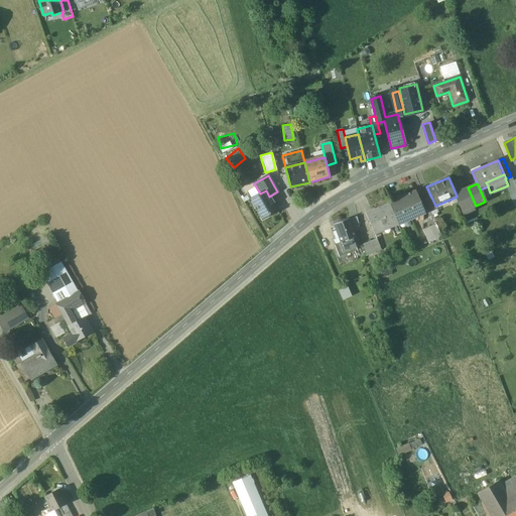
[(468,187),(456,194),(457,197),(463,211),(476,206),(468,187)]
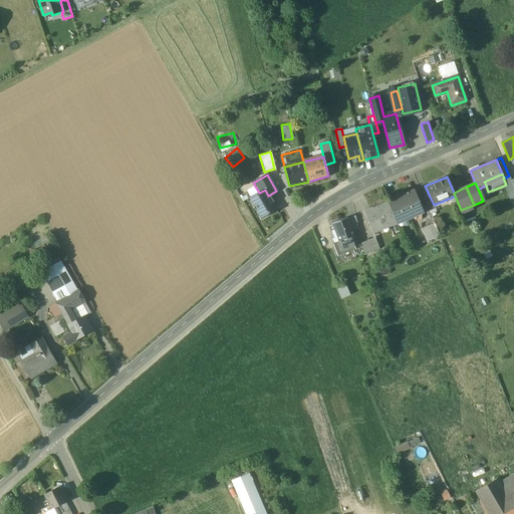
[(259,193),(250,198),(262,218),(276,210),(268,196),(265,190),(259,193)]
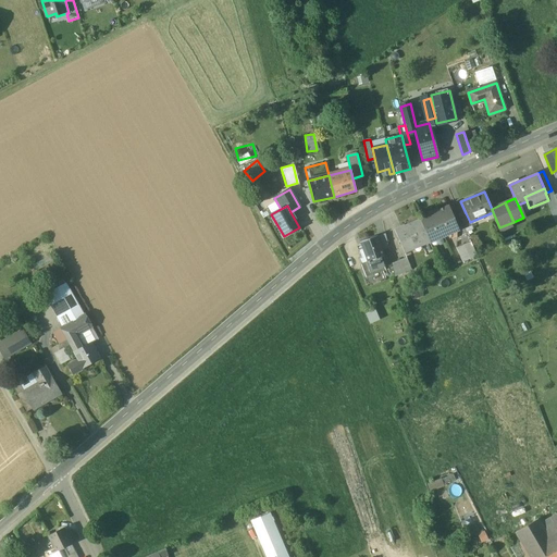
[(448,208),(420,220),(430,242),(430,243),(458,230),(448,208)]
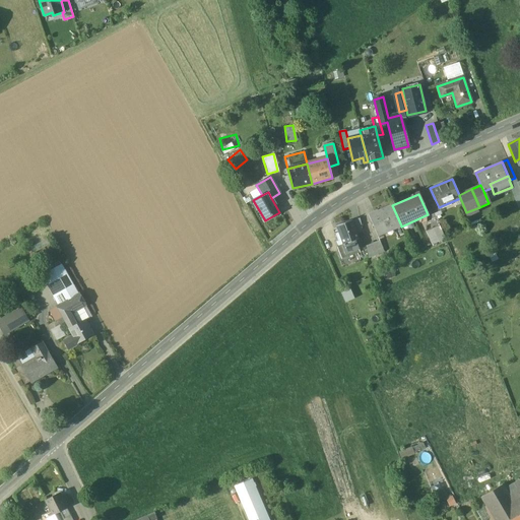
[(439,207),(435,199),(430,201),(434,213),(440,210),(439,207)]
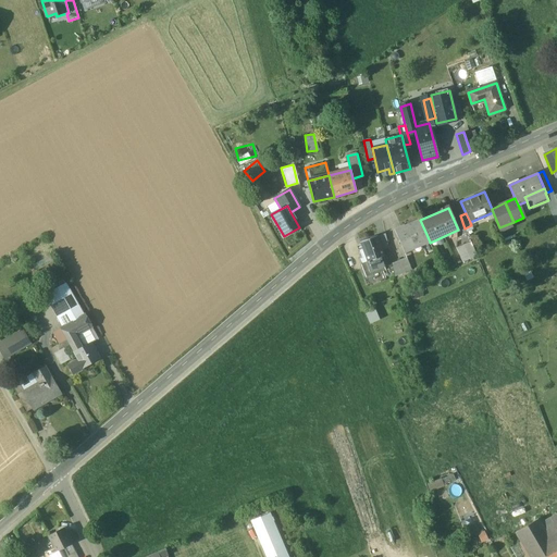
[(420,220),(395,231),(405,252),(430,242),(420,220)]
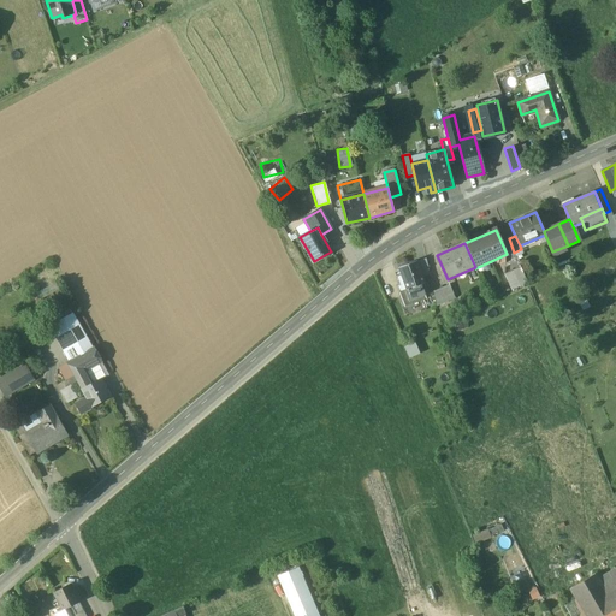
[(426,259),(418,262),(422,277),(430,274),(426,259)]
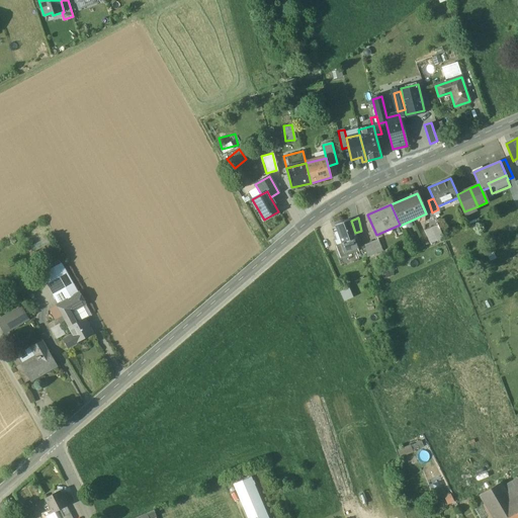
[(338,234),(333,236),(340,256),(358,249),(354,240),(358,239),(355,233),(351,221),(351,220),(335,226),(338,234)]
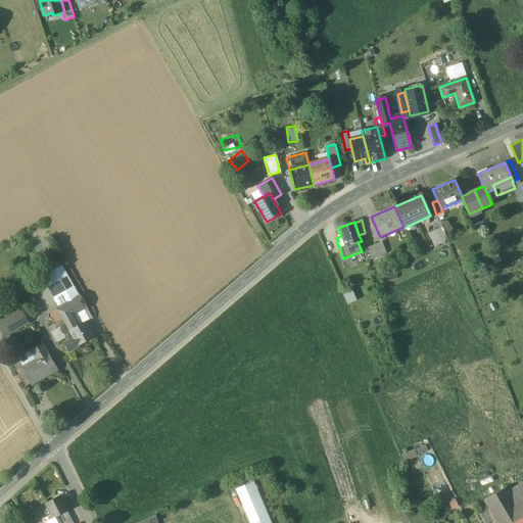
[(442,228),(428,233),(434,246),(447,240),(442,228)]
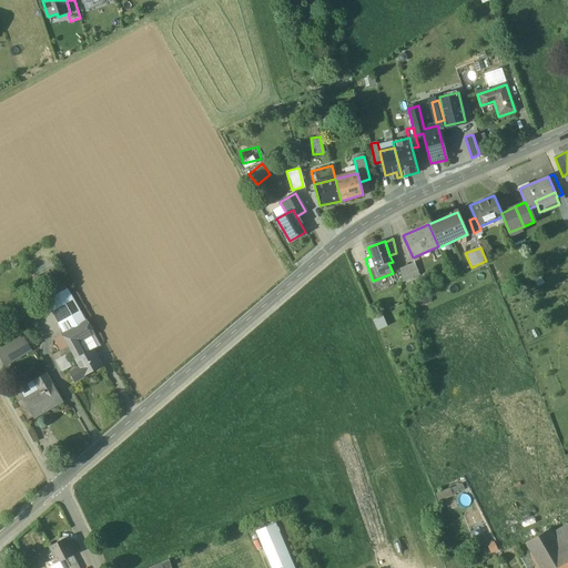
[(415,263),(399,270),(401,275),(403,282),(403,283),(421,275),(415,263)]
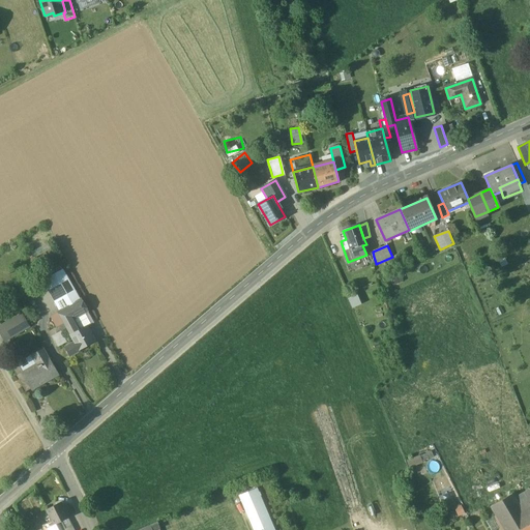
[(80,300),(62,270),(48,278),(59,299),(57,301),(62,311),(80,300)]
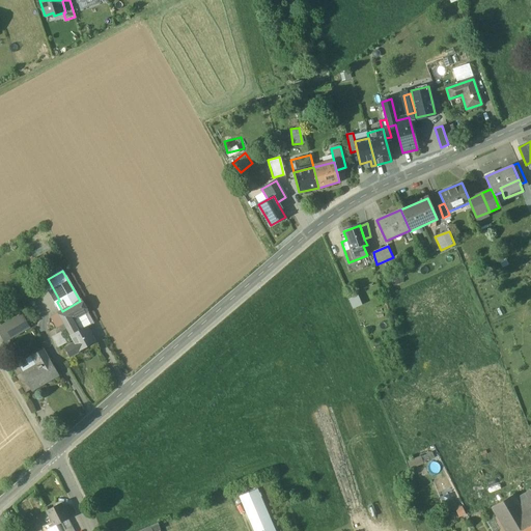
[(357,295),(348,298),(352,307),(360,305),(357,295)]
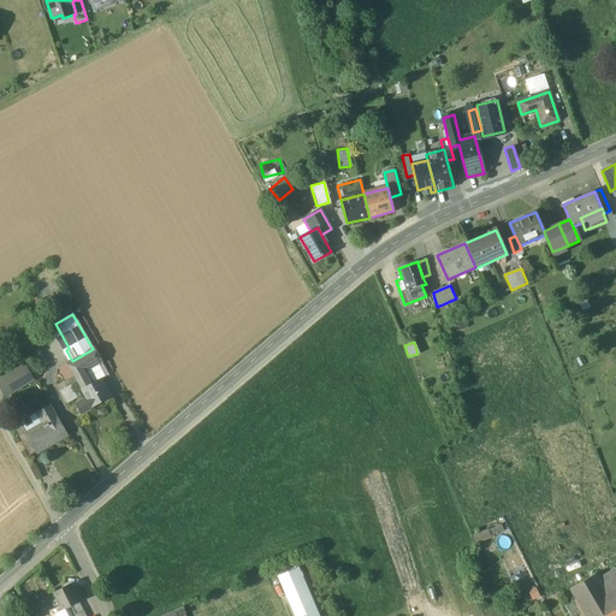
[(72,361),(59,367),(66,380),(75,375),(83,372),(101,362),(94,349),(93,349),(72,361)]
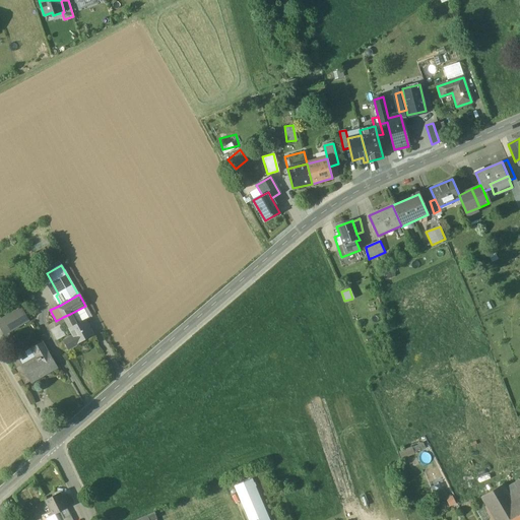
[(18,310),(0,320),(0,326),(4,334),(25,322),(18,310)]
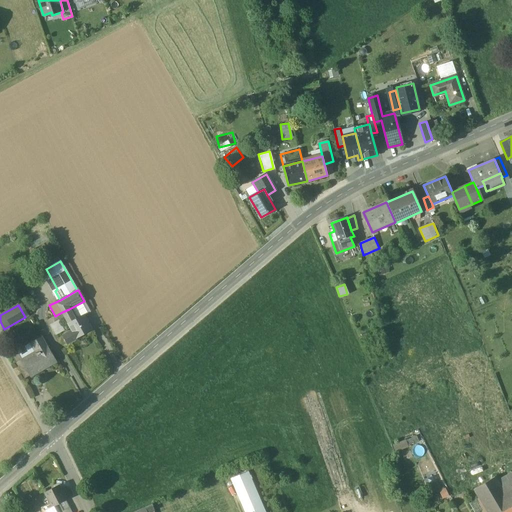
[(69,309),(62,312),(72,330),(62,336),(67,343),(76,338),(91,330),(83,315),(75,319),(69,309)]
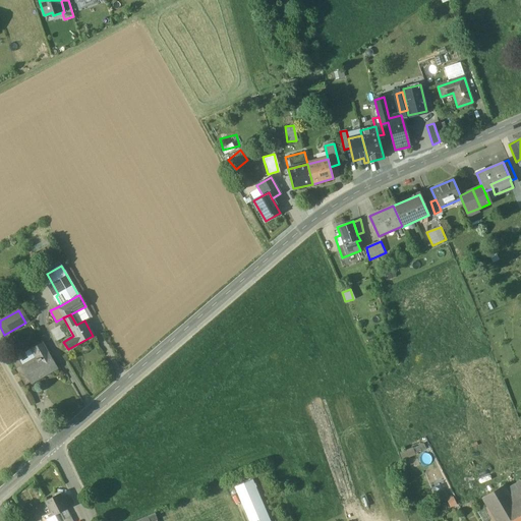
[(22,366),(31,382),(32,383),(57,368),(43,343),(32,349),(37,358),(22,366)]
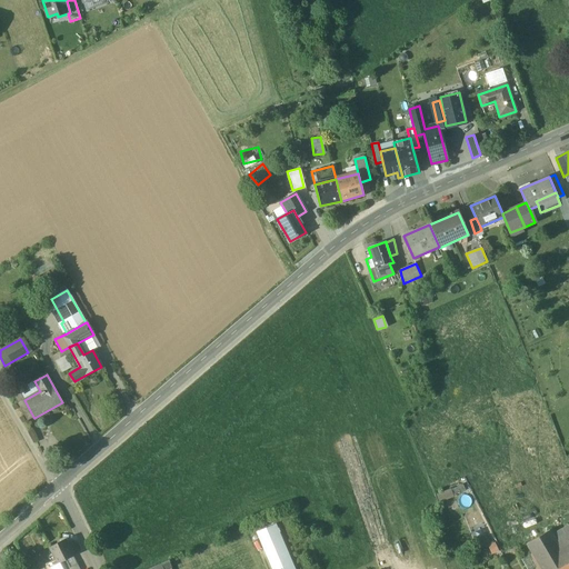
[(25,399),(18,388),(11,391),(17,402),(25,399)]
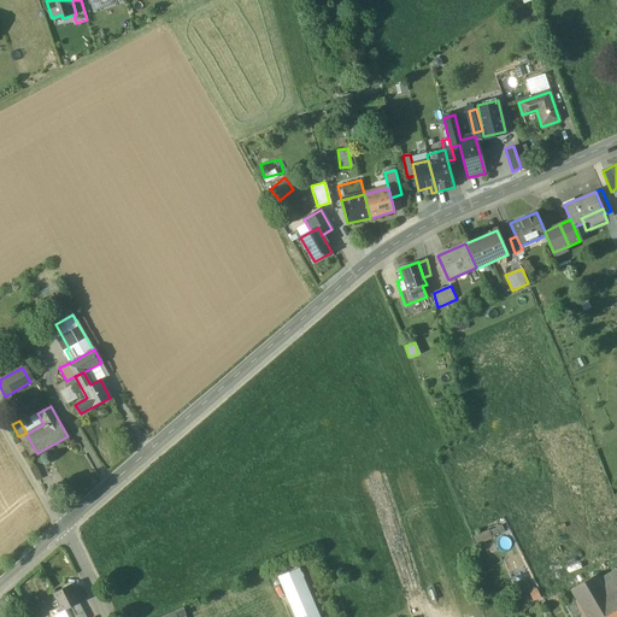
[(36,452),(27,434),(27,433),(18,436),(30,456),(36,452)]
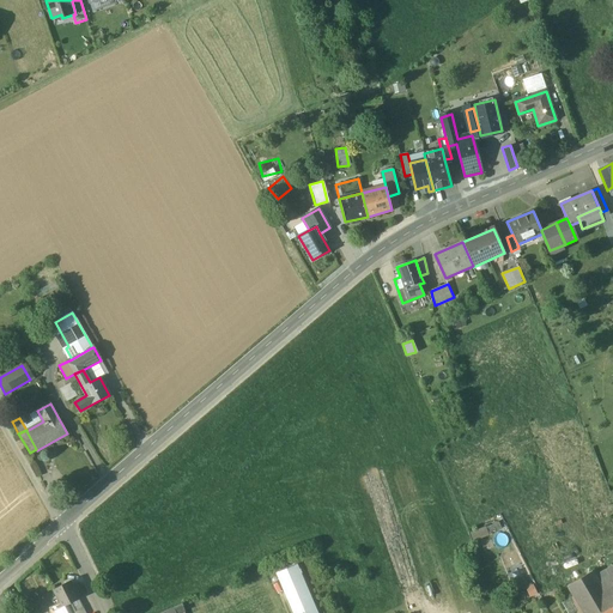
[(473,540),(501,529),(498,521),(469,532),(473,540)]
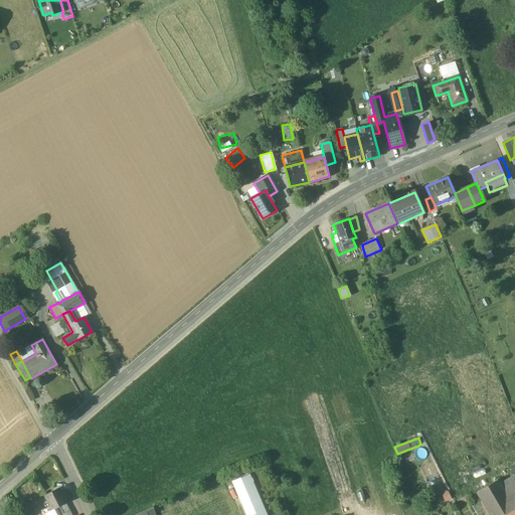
[(266,514),(249,475),(232,482),(246,514),(266,514)]
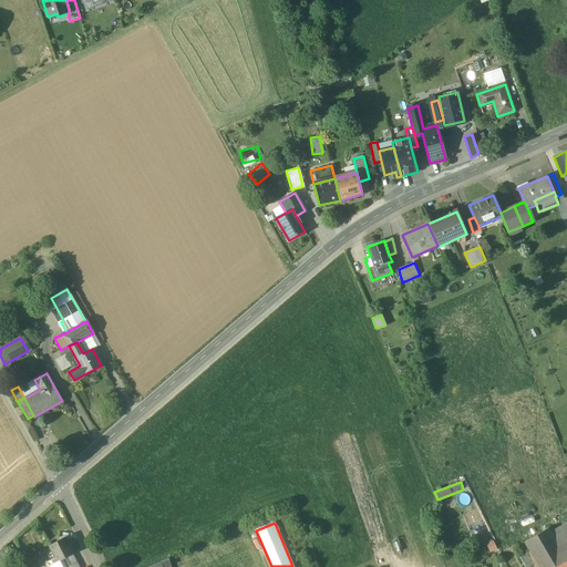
[(566,525),(552,534),(564,555),(566,553),(566,525)]
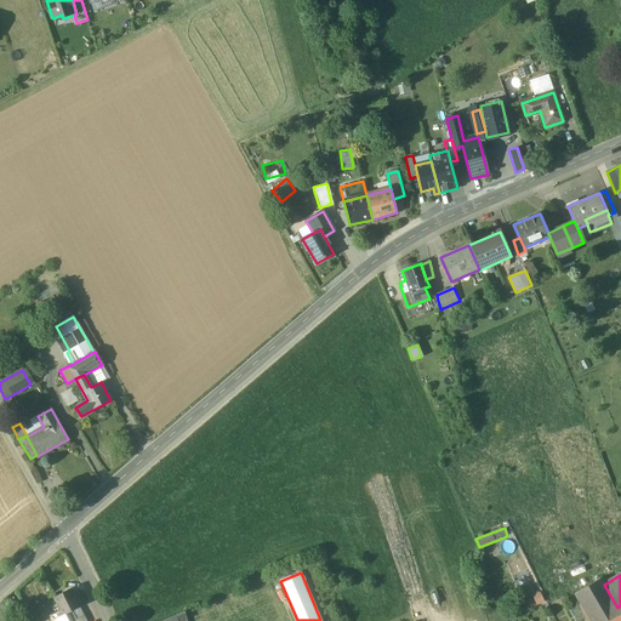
[(604,585),(600,579),(575,593),(582,605),(591,620),(620,620),(620,605),(617,608),(604,585)]
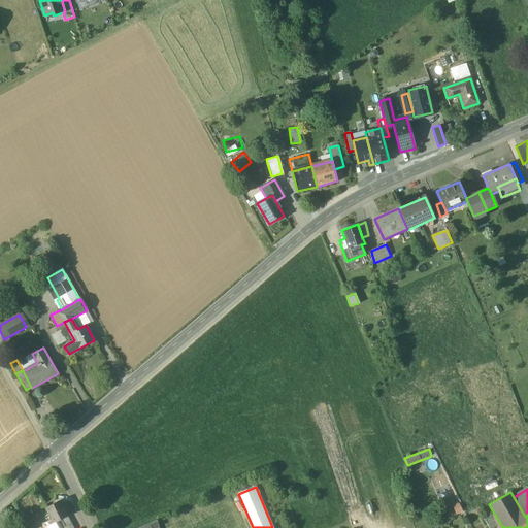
[(60,501),(45,508),(52,520),(51,520),(53,524),(61,519),(68,516),(70,515),(65,504),(63,505),(60,501)]
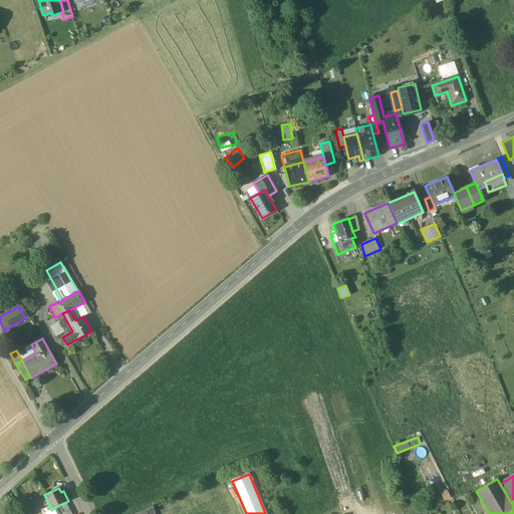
[(489,513),(482,501),(473,505),(477,513),(489,513)]
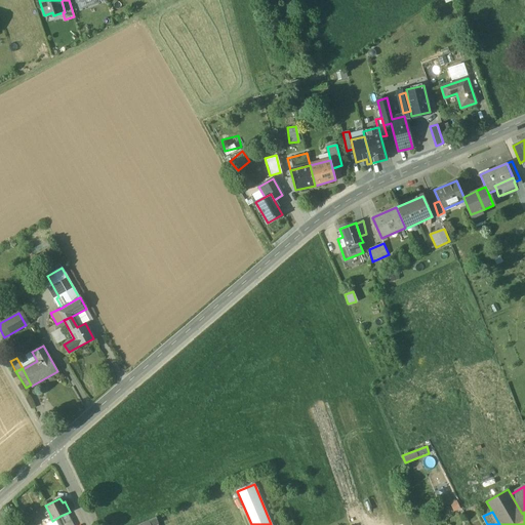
[(68,513),(61,516),(65,524),(67,523),(68,524),(70,524),(69,522),(71,521),(68,513)]
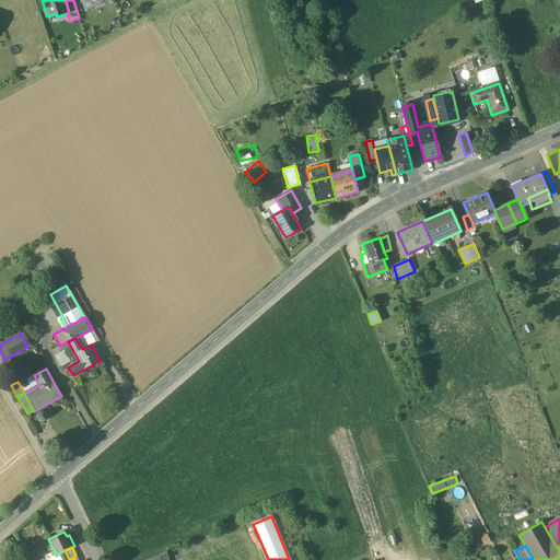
[(69,559),(65,550),(56,556),(57,559),(72,559),(71,558),(69,559)]
